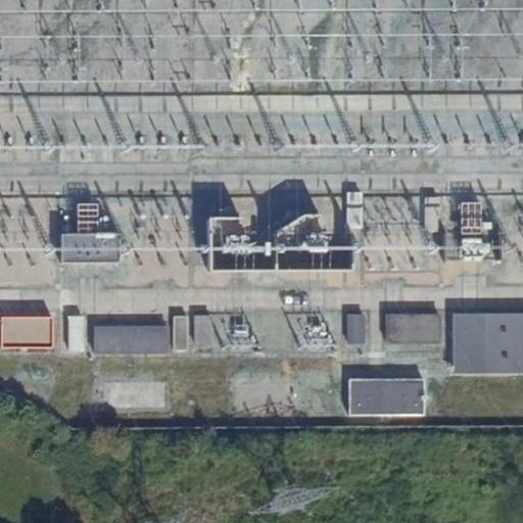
[(361,193),(346,192),(346,231),(361,231),(361,193)]
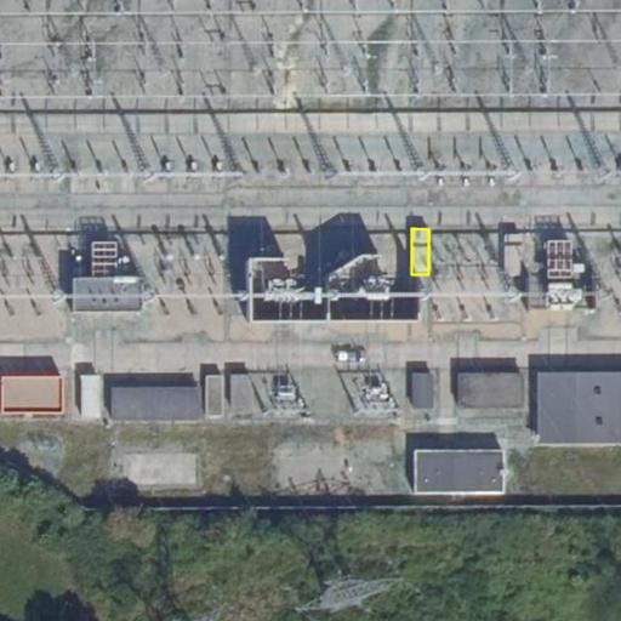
[(505,234),(505,274),(522,274),(520,234),(505,234)]
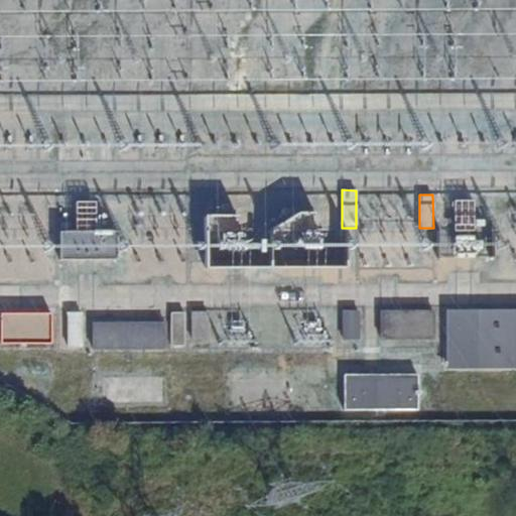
[(62,256),(120,258),(121,232),(63,230),(62,256)]
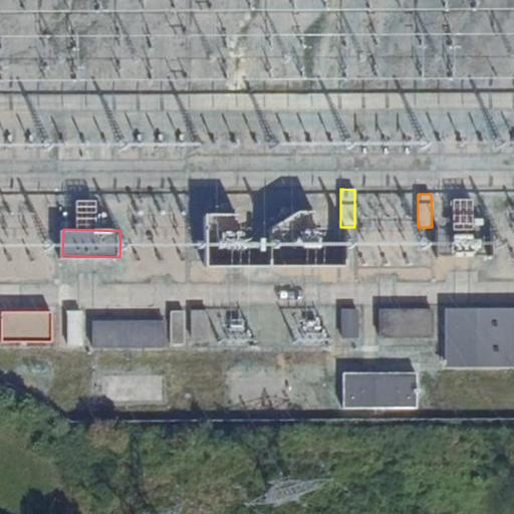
[(434,337),(434,309),(380,309),(380,337),(434,337)]
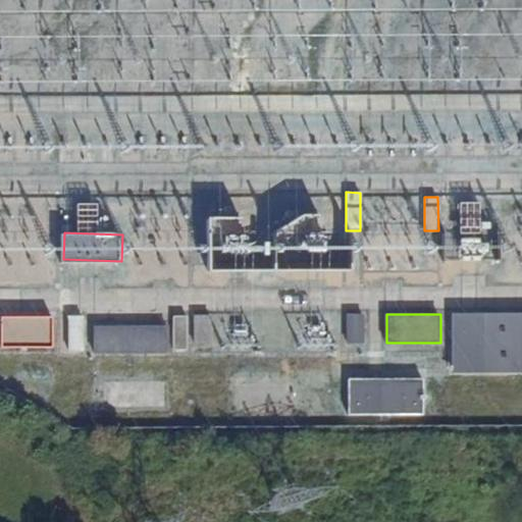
[(364,343),(364,315),(348,315),(348,343),(364,343)]
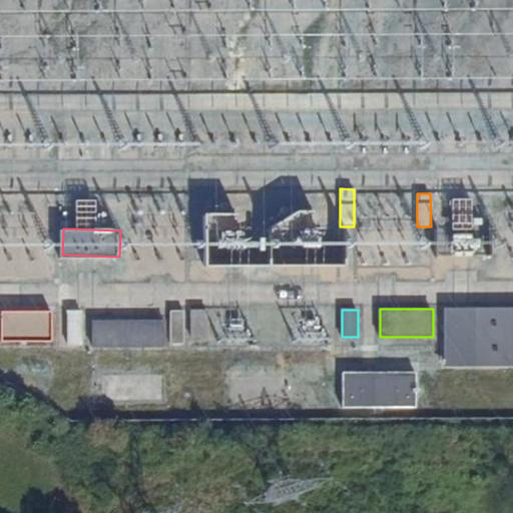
[(512,310),(447,311),(447,365),(512,365),(512,310)]
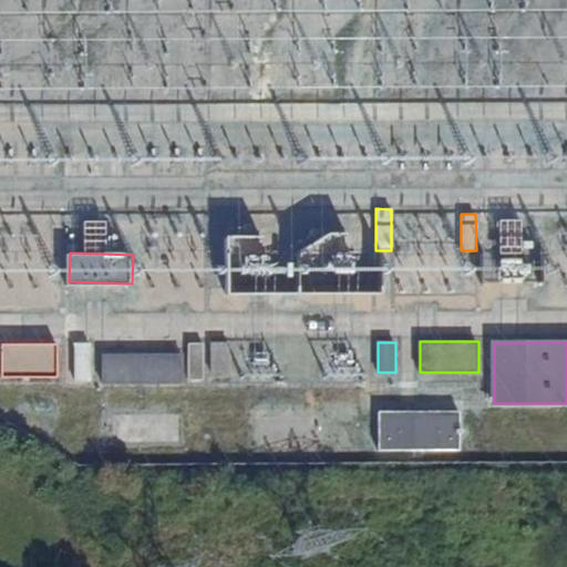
[(89,343),(73,343),(74,380),(90,380),(89,343)]
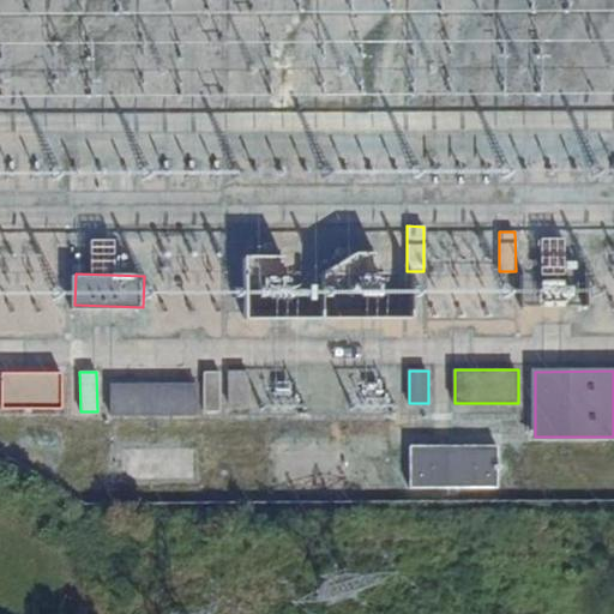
[(218,411),(220,372),(203,372),(203,411),(218,411)]
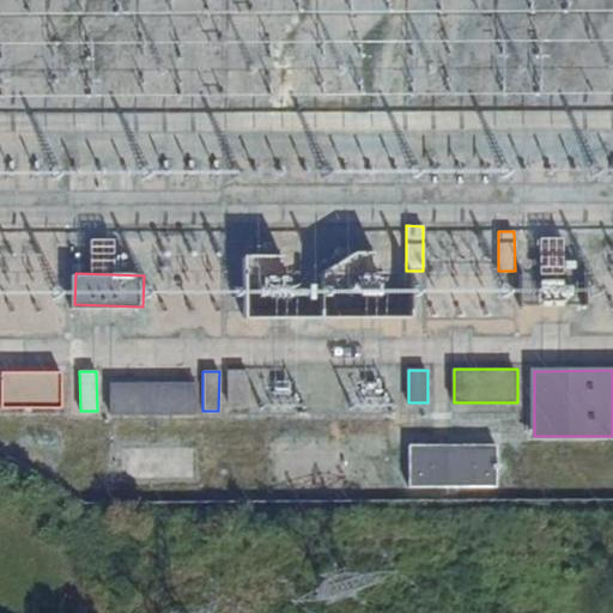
[(246,404),(246,371),(226,371),(228,404),(246,404)]
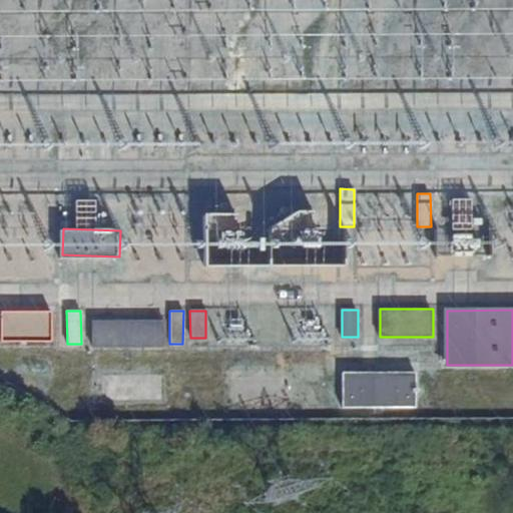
[(163,349),(163,321),(91,322),(91,349),(163,349)]
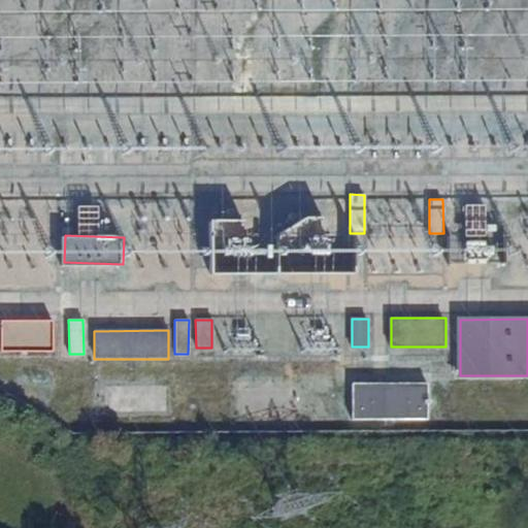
[(429,383),(354,384),(353,419),(429,419),(429,383)]
